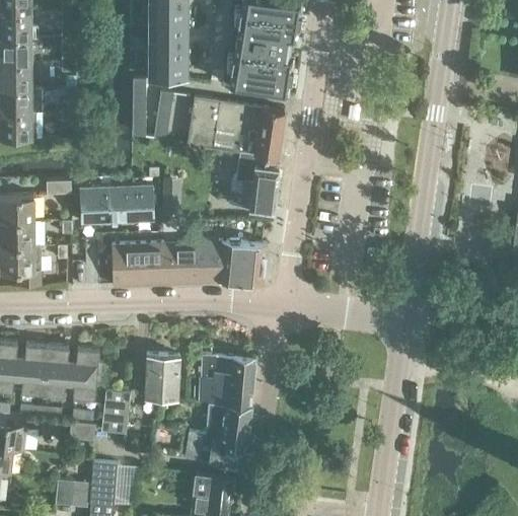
[(0,14),(30,14),(29,0),(0,0),(0,14)]
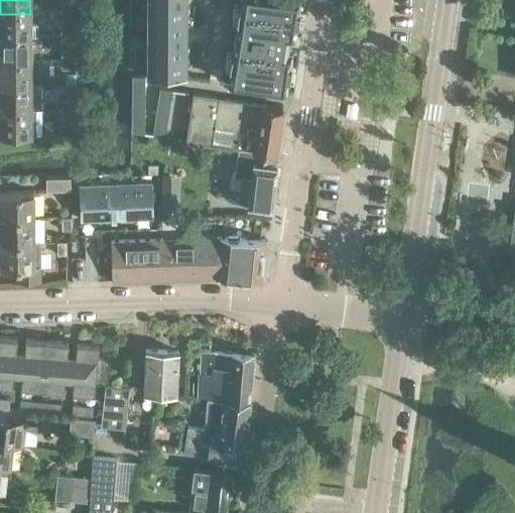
[(184,0),(146,0),(146,18),(185,19),(184,0)]
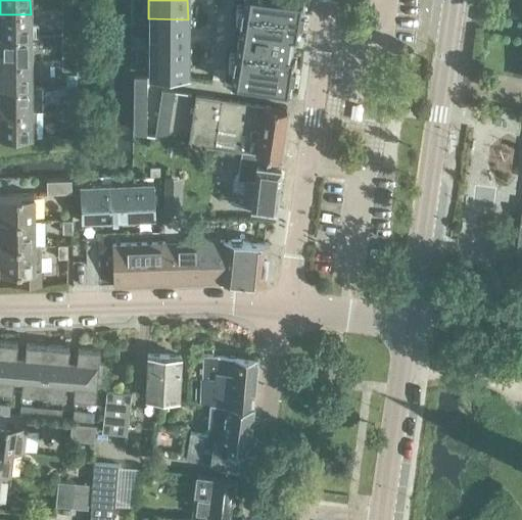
[(301,0),(242,0),(241,7),(236,6),(234,18),(240,19),(234,55),(229,54),(227,67),(233,67),(230,87),(287,95),(294,52),(291,52),(293,40),(296,40),(301,0)]
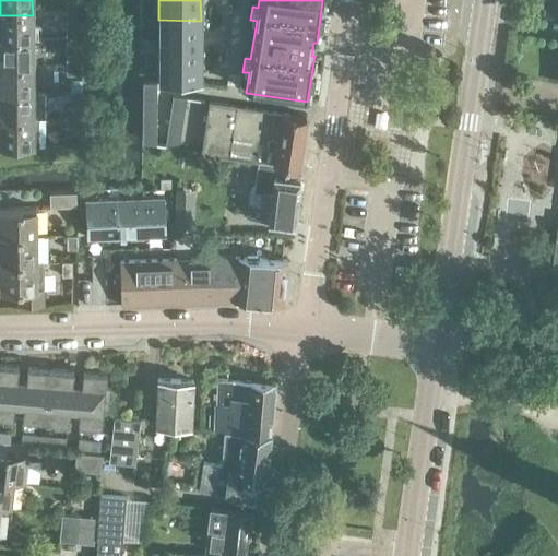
[(66,15),(81,14),(81,4),(64,4),(66,15)]
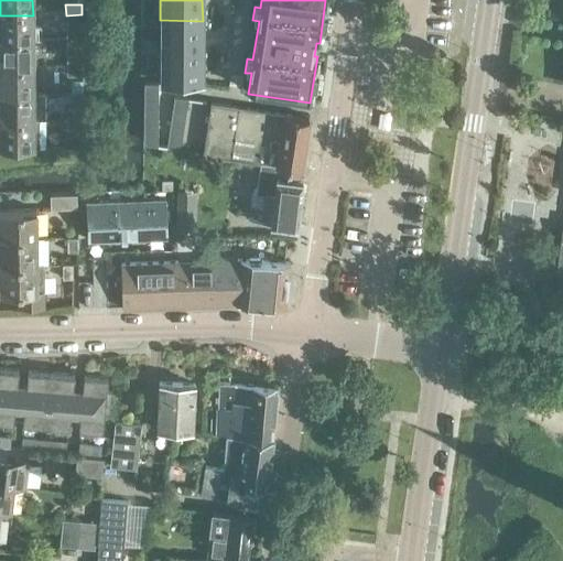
[(66,25),(82,25),(82,14),(66,15),(66,25)]
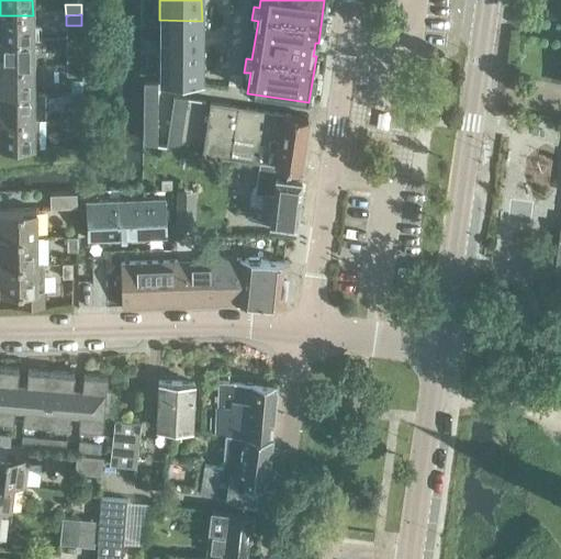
[(0,42),(33,42),(33,15),(0,15),(0,42)]
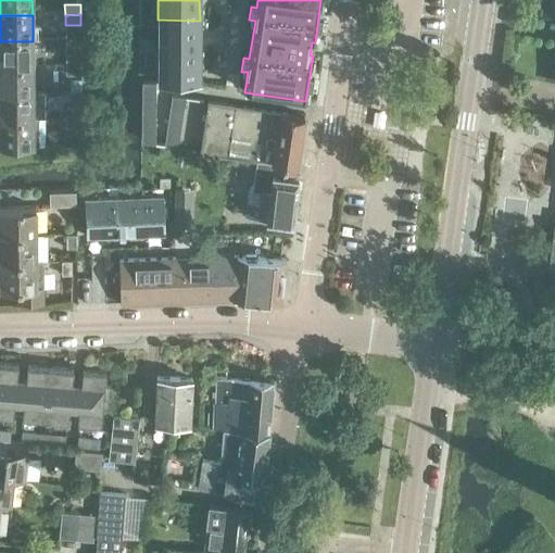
[(200,21),(158,20),(158,40),(200,41),(200,21)]
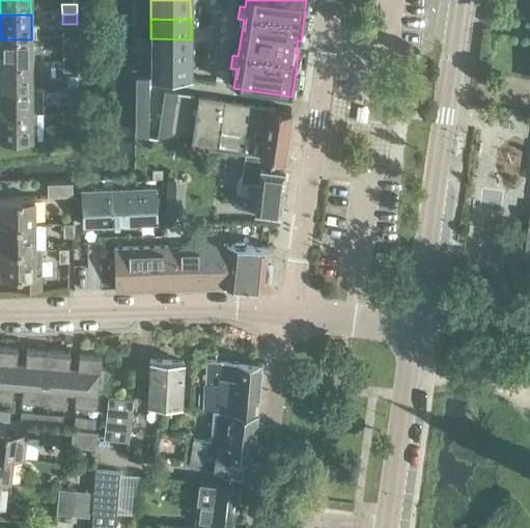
[(191,39),(150,38),(150,59),(190,59),(191,39)]
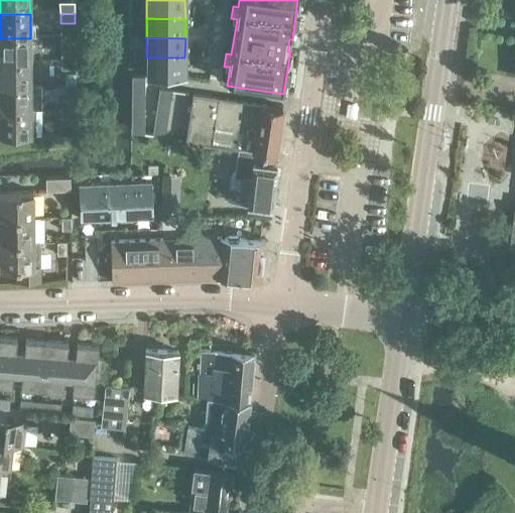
[(0,62),(31,63),(30,38),(0,38),(0,62)]
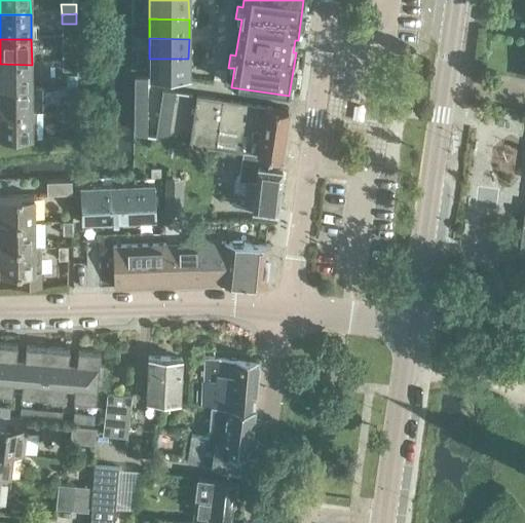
[(62,64),(76,64),(76,54),(62,54),(62,64)]
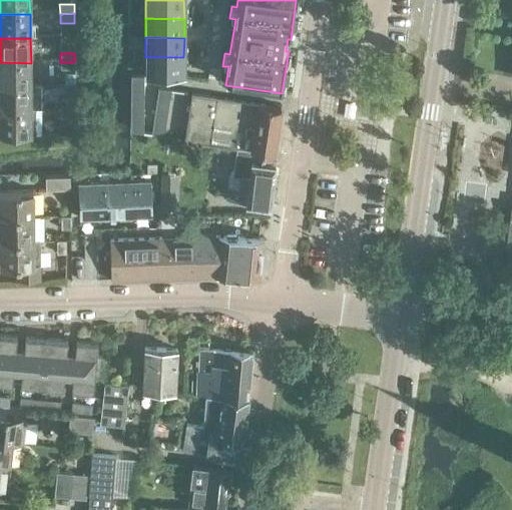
[(183,78),(183,57),(145,57),(145,78),(183,78)]
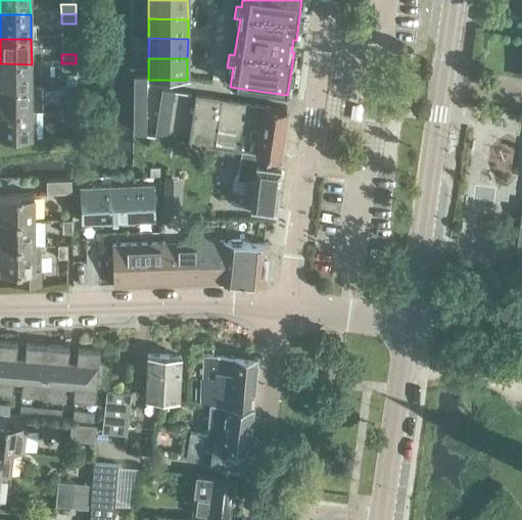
[(0,89),(32,89),(32,64),(0,63),(0,89)]
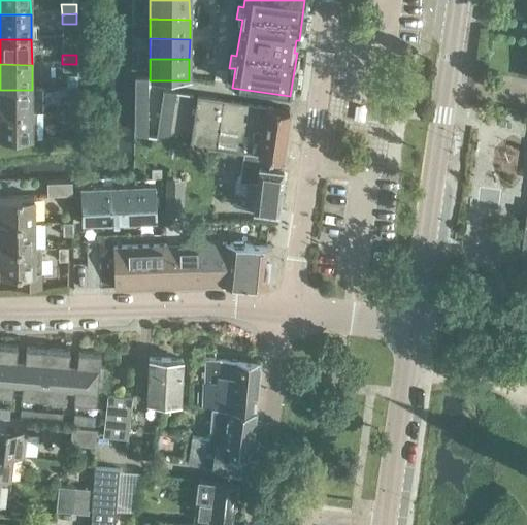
[(62,73),(76,73),(76,64),(62,64),(62,73)]
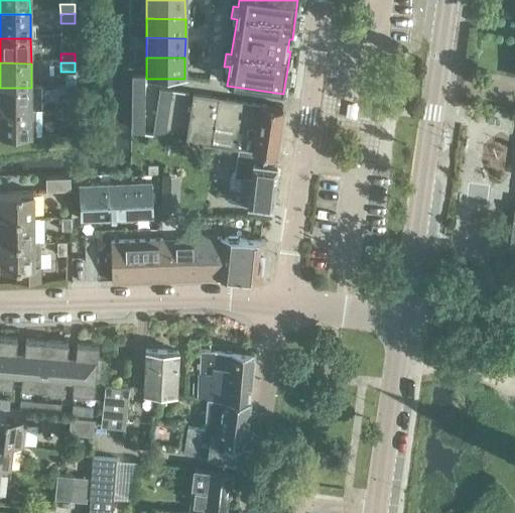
[(63,87),(75,87),(75,83),(75,80),(75,76),(63,76),(63,87)]
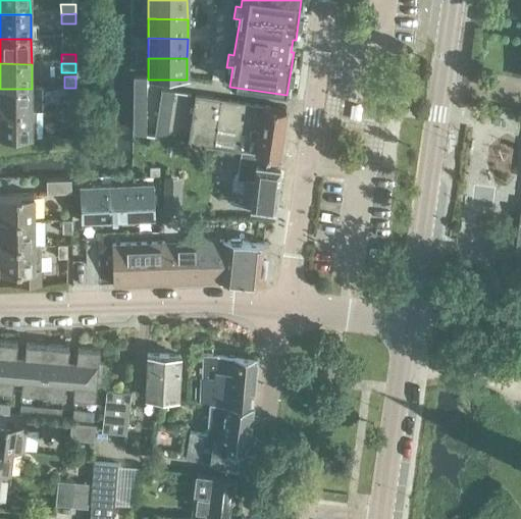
[(133,79),(133,87),(145,87),(145,79),(134,79),(133,79)]
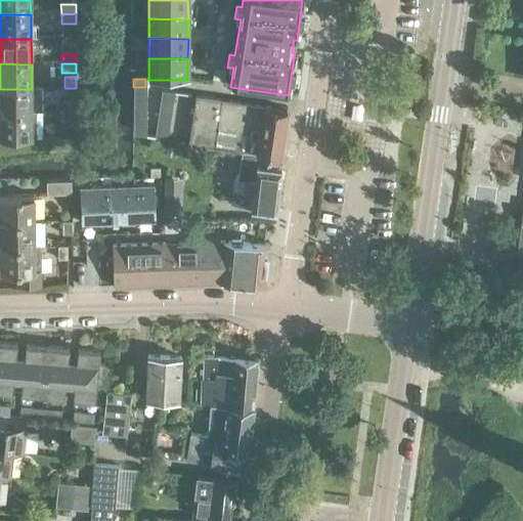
[(0,114),(32,114),(42,114),(42,89),(32,89),(0,89),(0,114)]
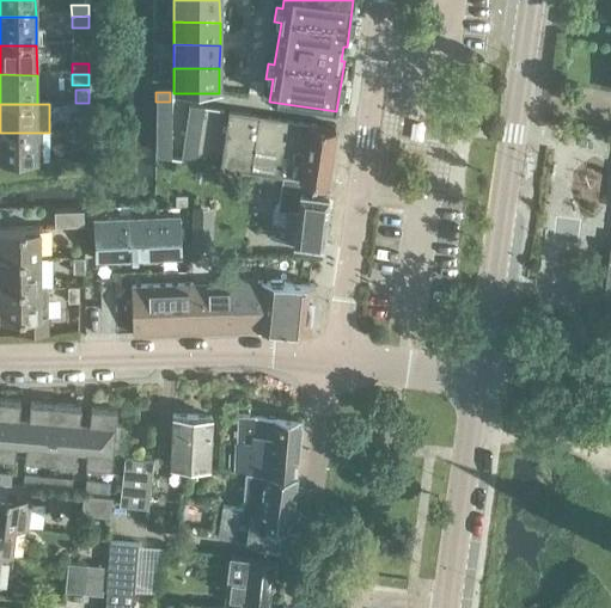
[(228,114),(220,169),(273,177),(282,178),(317,183),(325,184),(325,183),(327,178),(335,131),(321,129),(282,123),(261,120),(228,114)]
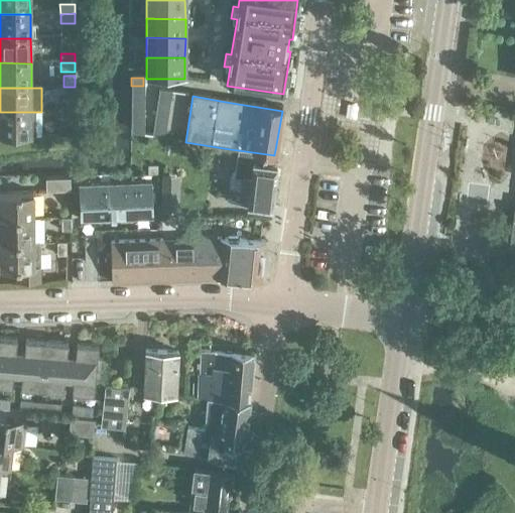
[(60,112),(75,112),(75,102),(60,103),(60,112)]
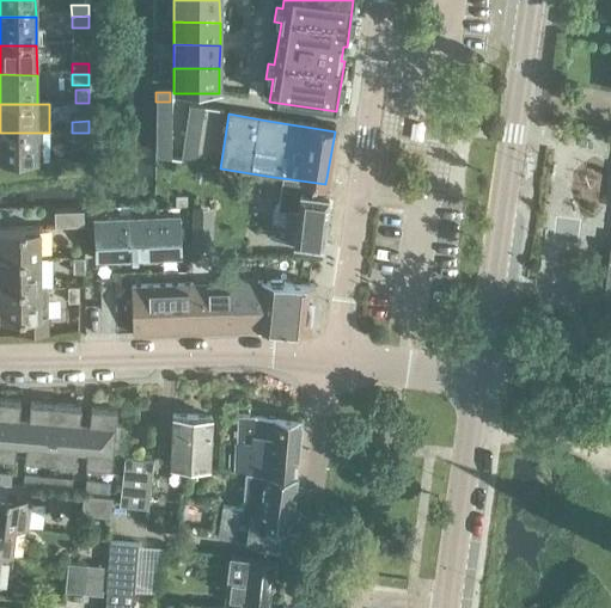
[(0,164),(37,163),(49,163),(49,133),(37,133),(0,133),(0,164)]
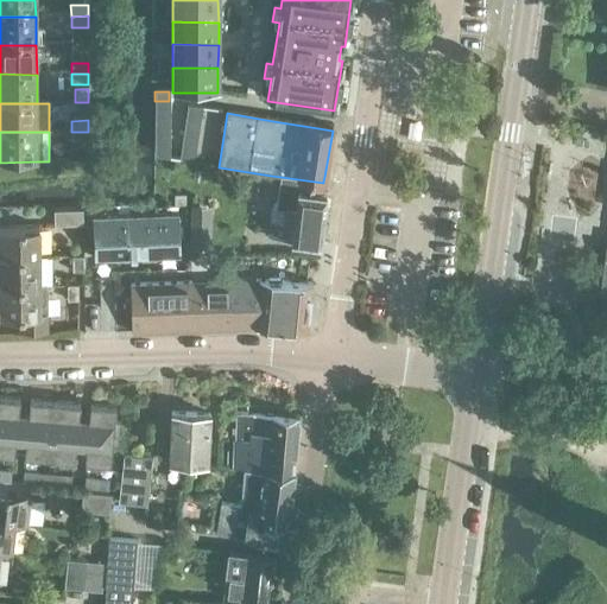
[(71,142),(88,142),(88,132),(71,132),(71,142)]
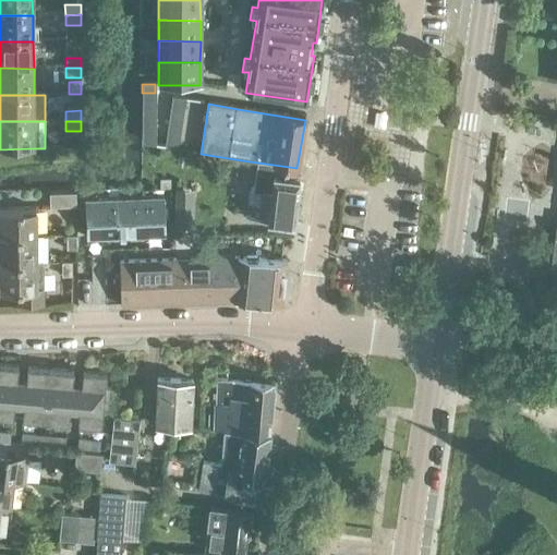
[(250,205),(247,220),(294,227),(299,193),(300,184),(300,180),(299,180),(297,179),(295,179),(295,178),(295,176),(297,172),(297,168),(289,167),(257,163),(255,177),(253,191),(261,192),(258,206),(250,205)]
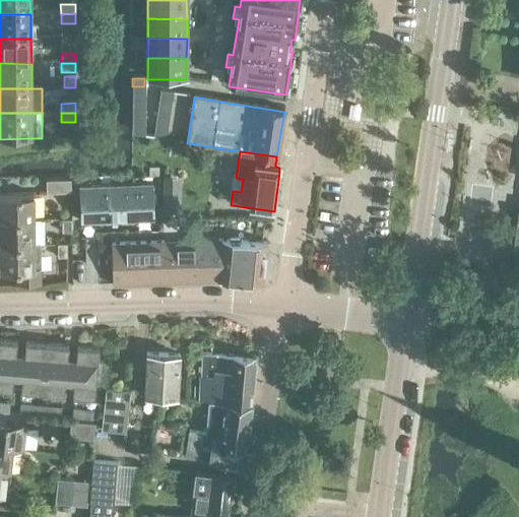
[(47,195),(70,194),(69,182),(46,183),(47,195)]
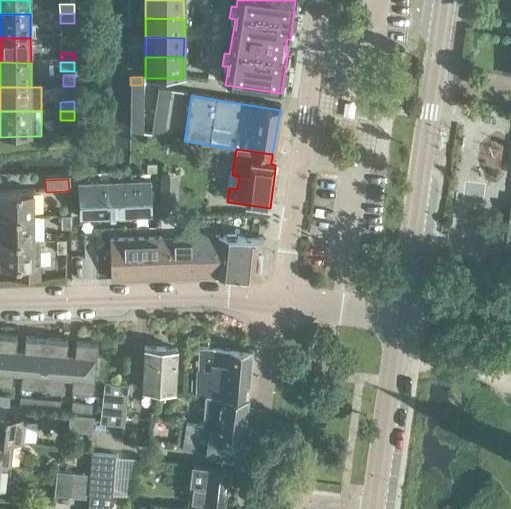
[(80,220),(151,217),(150,184),(78,187),(80,220)]
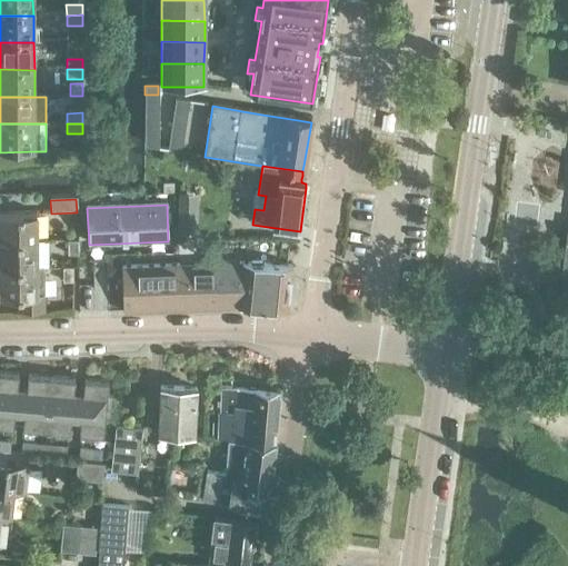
[(196,205),(185,205),(183,234),(196,234),(196,205)]
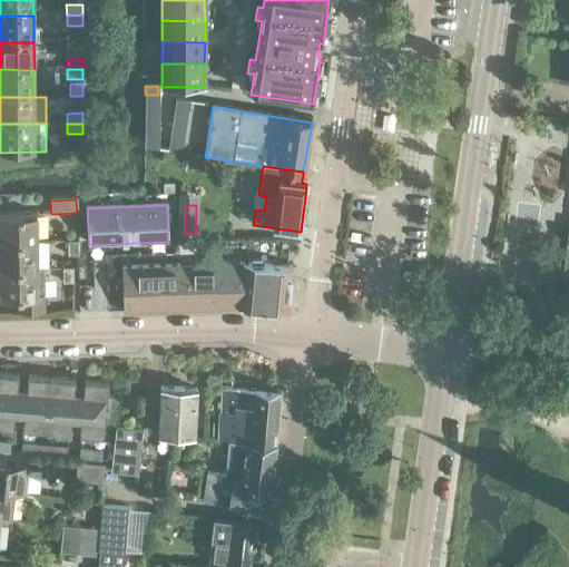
[(0,243),(37,244),(37,215),(0,215),(0,243)]
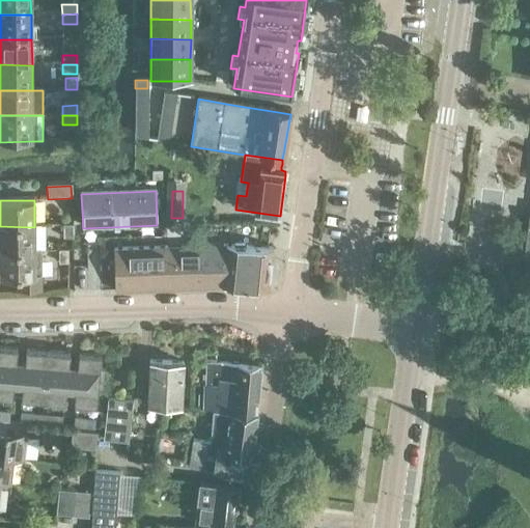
[(63,239),(73,239),(73,225),(63,225),(63,239)]
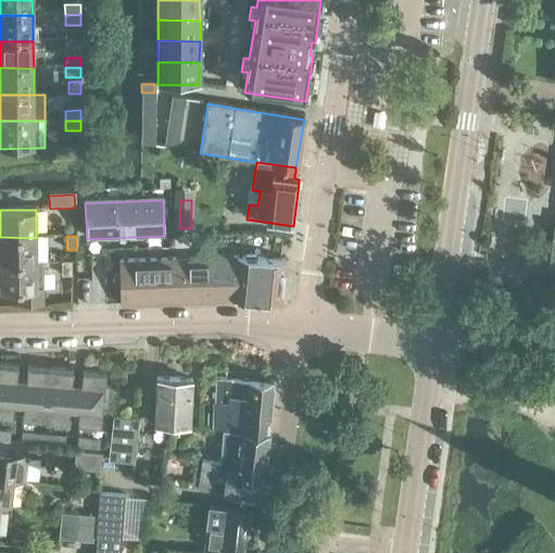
[(42,264),(42,263),(36,263),(36,238),(0,237),(0,264),(42,264)]
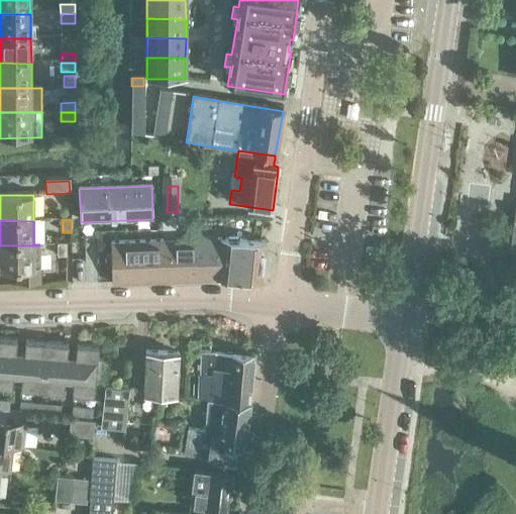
[(112,286),(215,283),(215,280),(219,240),(111,244),(112,286)]
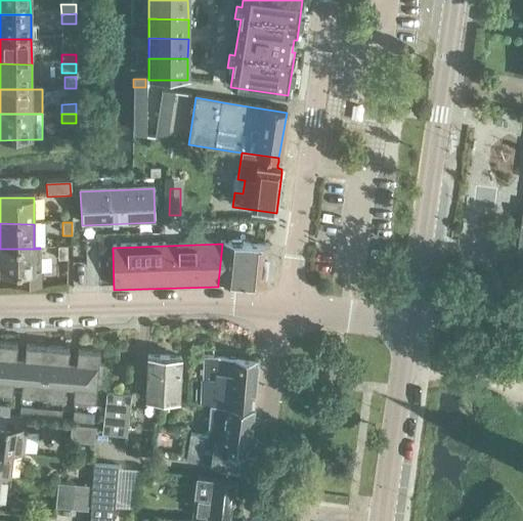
[(264,288),(269,248),(222,244),(218,284),(264,288)]
